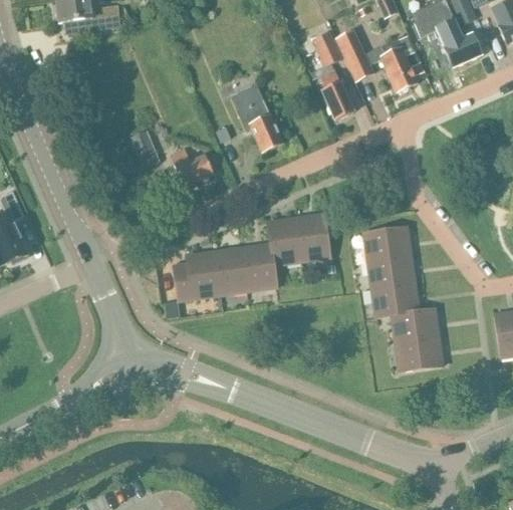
[(91,8),(89,0),(55,0),(59,22),(90,18),(91,30),(120,26),(117,5),(91,8)]
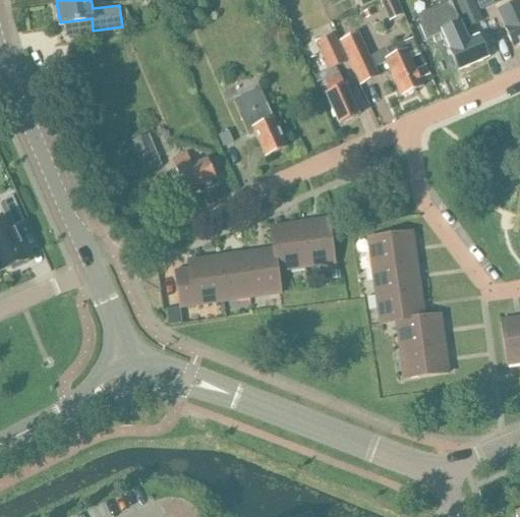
[(382,0),(390,18),(402,12),(396,0),(382,0)]
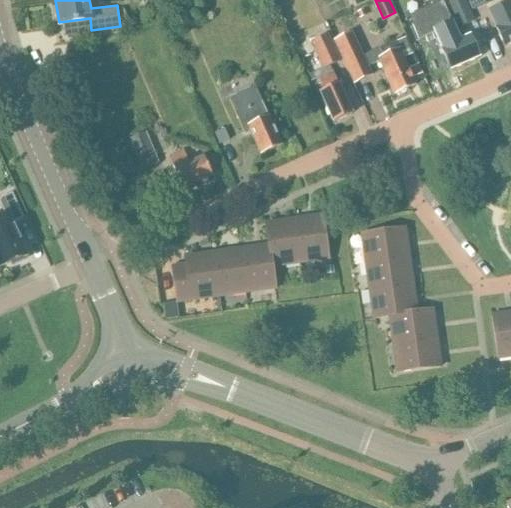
[(449,0),(460,24),(474,18),(466,0),(449,0)]
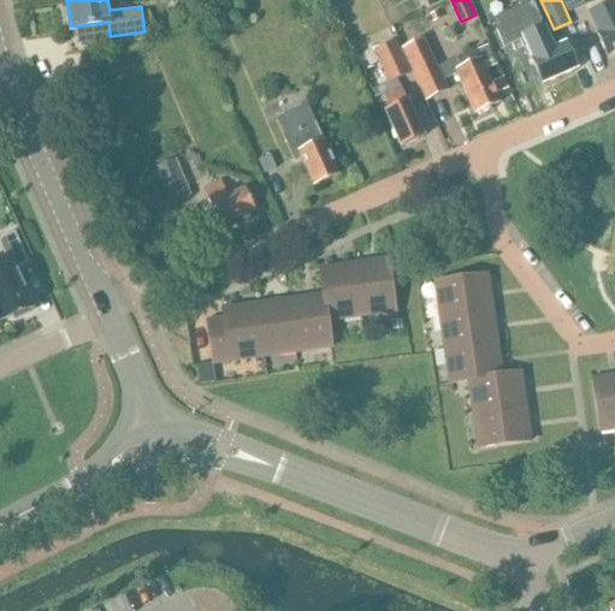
[(608,52),(614,48),(614,0),(609,0),(590,10),(598,29),(598,30),(608,52)]
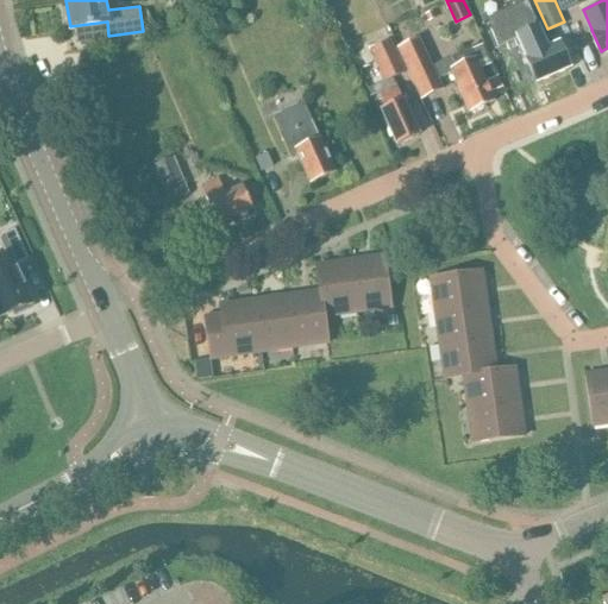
[(518,35),(528,58),(538,80),(571,65),(559,39),(547,44),(539,25),(518,35)]
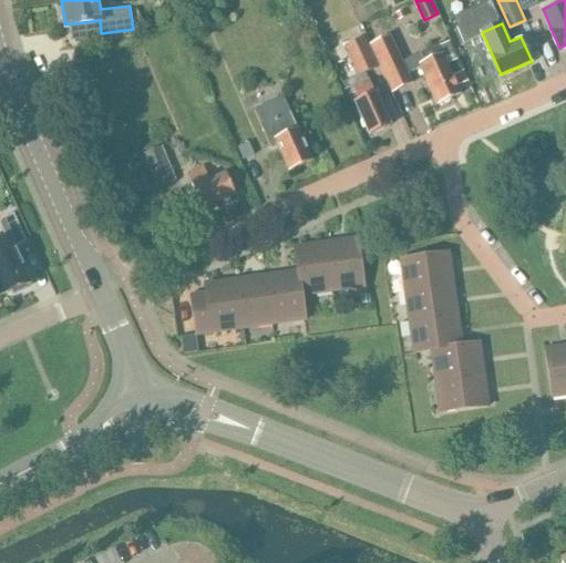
[(364,34),(346,43),(360,73),(378,64),(364,34)]
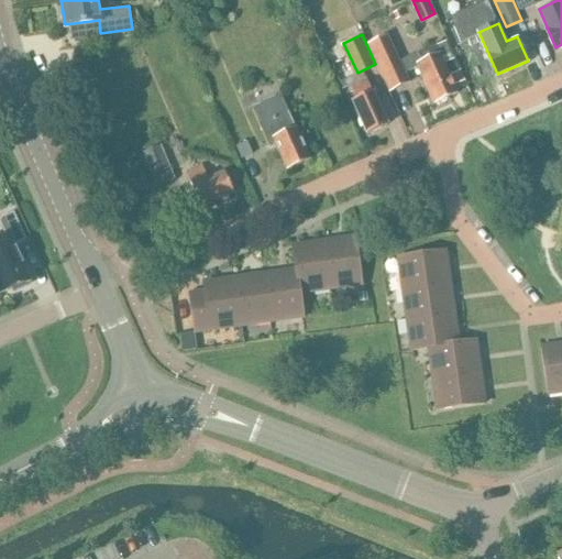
[(458,91),(449,70),(440,53),(439,53),(434,44),(419,51),(399,58),(388,34),(368,43),(390,89),(409,79),(405,70),(419,65),(434,101),(458,91)]
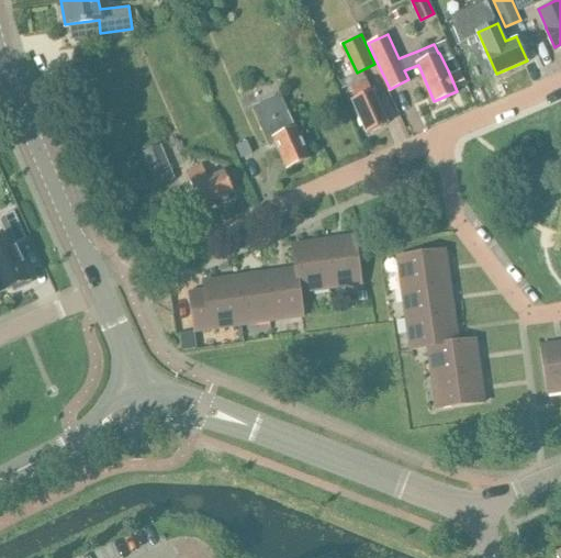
[(83,46),(73,48),(74,60),(85,59),(83,46)]
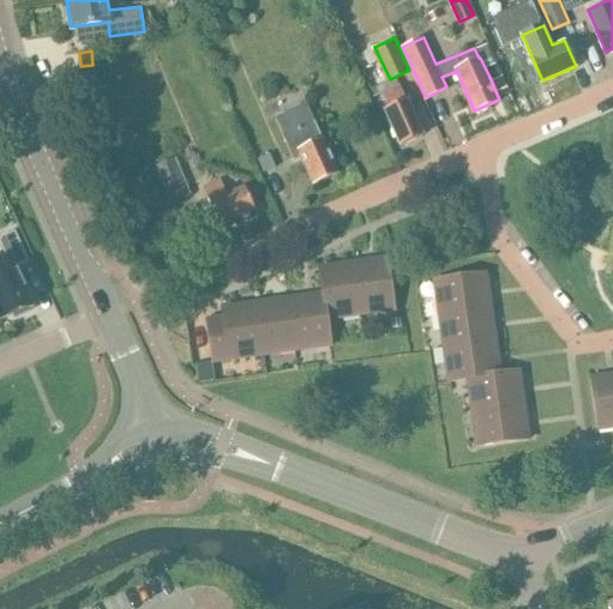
[(424,133),(414,110),(402,83),(385,90),(391,106),(385,108),(401,143),(424,133)]
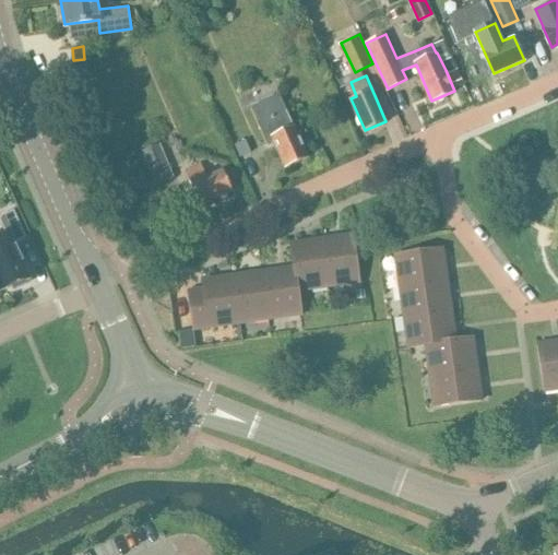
[(251,106),(258,119),(266,139),(272,137),(285,165),(308,155),(280,93),(251,106)]
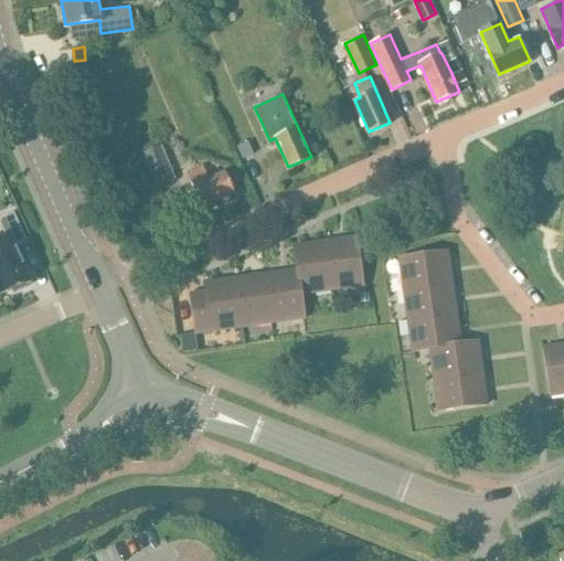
[(226,126),(233,143),(245,137),(238,122),(226,126)]
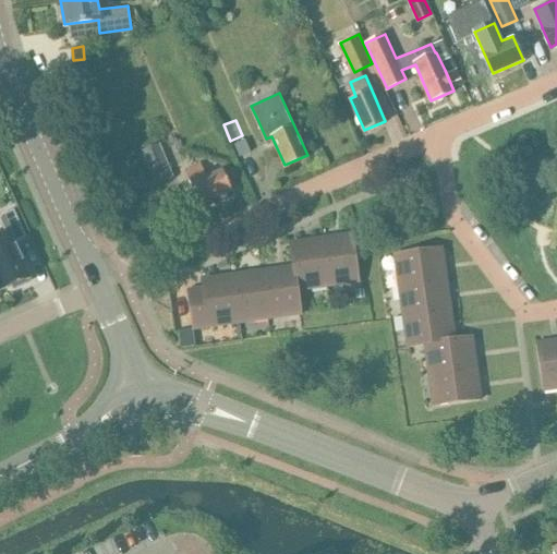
[(245,137),(234,142),(235,144),(241,155),(251,149),(245,137)]
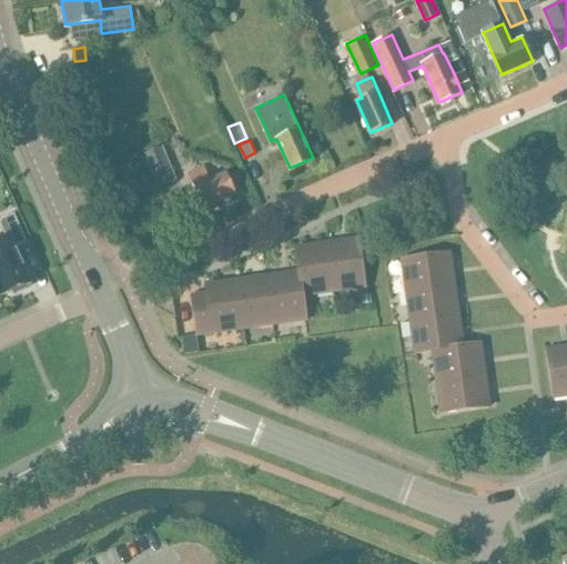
[(145,151),(161,185),(178,179),(162,143),(145,151)]
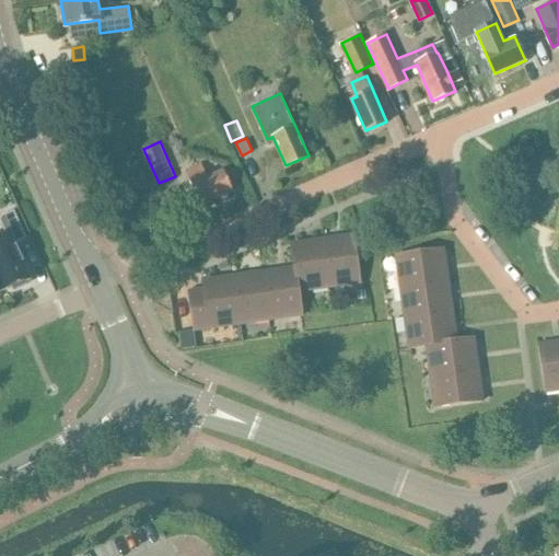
[(186,169),(193,184),(201,204),(233,189),(223,169),(207,175),(201,162),(186,169)]
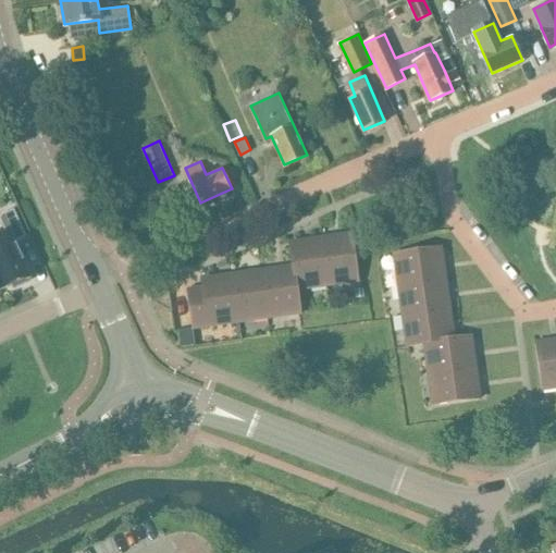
[(145,171),(133,175),(138,187),(149,183),(145,171)]
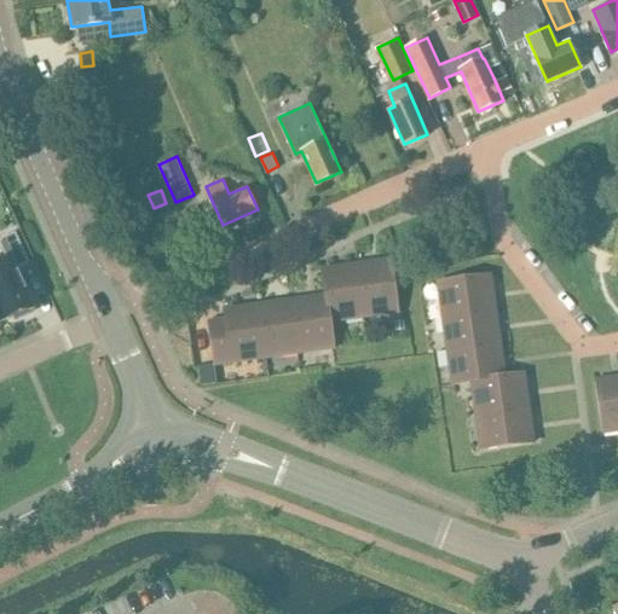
[(0,238),(9,258),(0,260),(0,314),(3,322),(15,317),(16,319),(35,310),(34,307),(35,306),(17,265),(29,260),(16,230),(0,236),(0,238)]
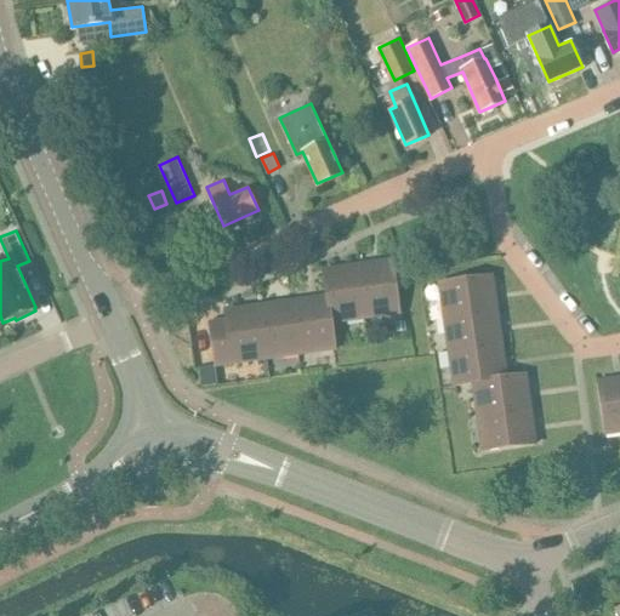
[(399,309),(396,283),(392,258),(391,258),(392,264),(375,267),(374,261),(357,263),(358,269),(365,314),(399,309)]
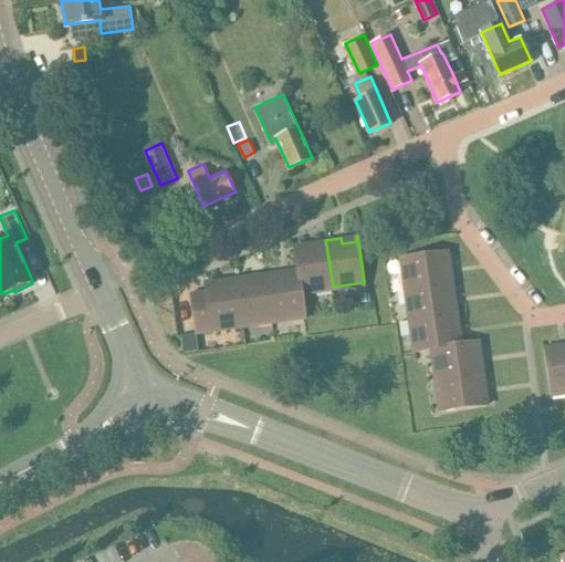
[(294,245),(299,274),(302,291),(333,287),(326,246),(311,248),(310,242),(294,245)]
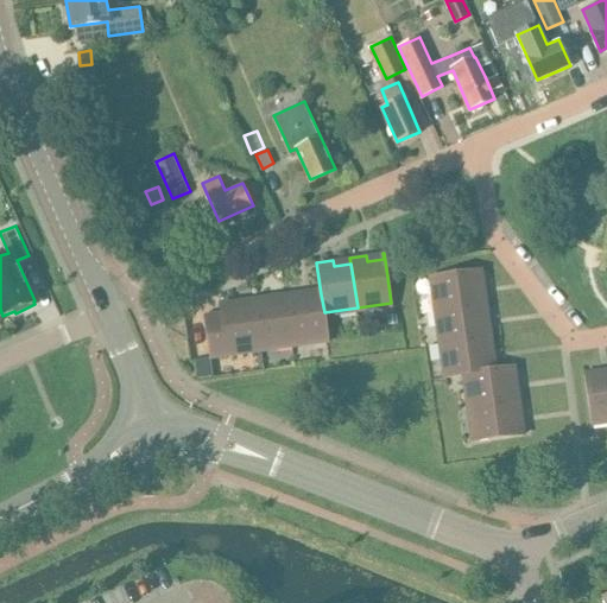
[(435,309),(480,302),(478,285),(484,285),(481,268),(430,275),(435,309)]
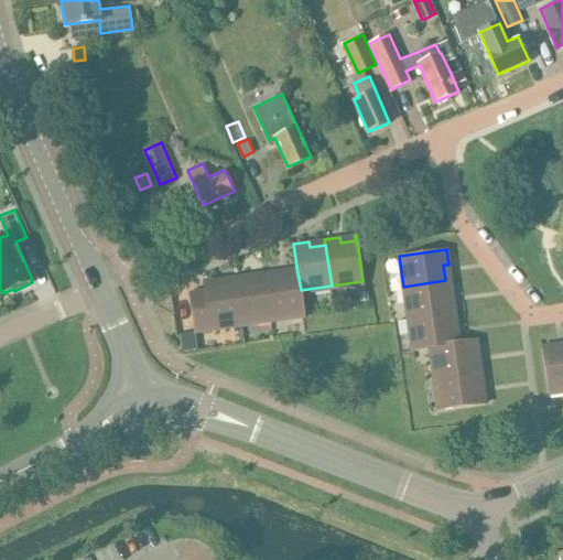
[(259,279),(266,320),(273,319),(273,313),(285,312),(287,318),(304,315),(301,290),(298,273),(282,276),(281,270),(266,272),(267,278),(259,279)]
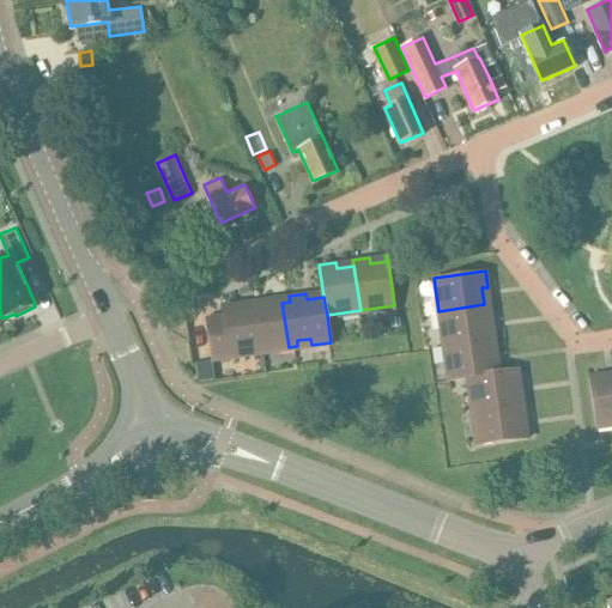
[(256,306),(248,308),(256,352),(265,351),(264,345),(277,344),(278,350),(289,347),(282,303),(273,304),(272,298),(256,301),(256,306)]
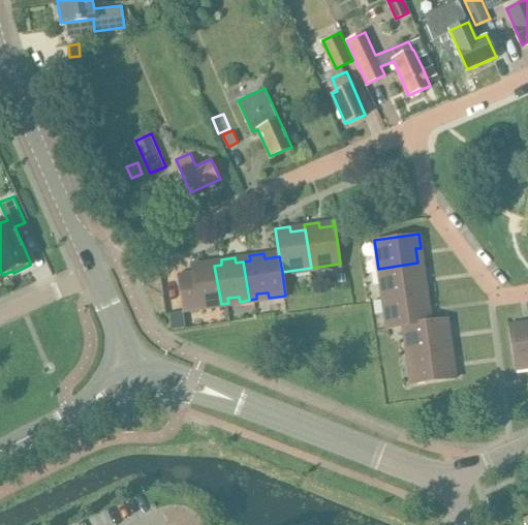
[(221,304),(214,266),(207,266),(207,260),(192,263),(193,271),(179,273),(184,309),(199,307),(198,302),(210,301),(211,306),(221,304)]
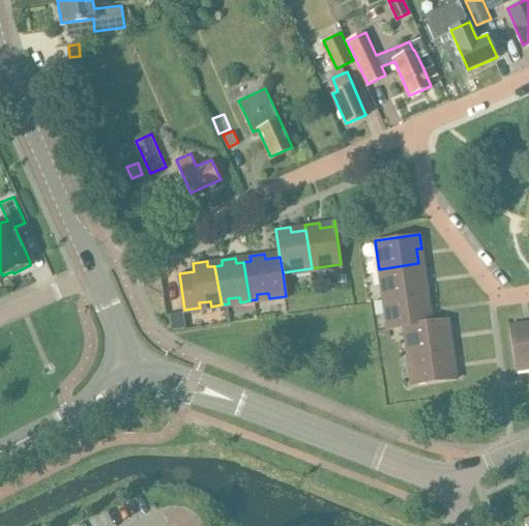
[(379,269),(383,297),(422,292),(420,278),(425,276),(423,263),(418,263),(379,269)]
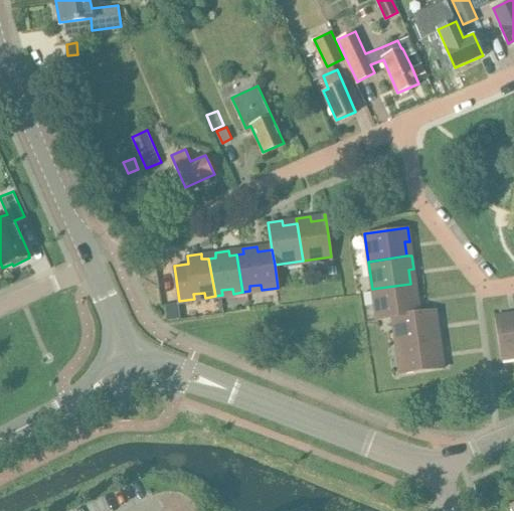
[(372,289),(374,302),(376,318),(397,316),(414,312),(412,298),(417,297),(415,283),(410,284),(372,289)]
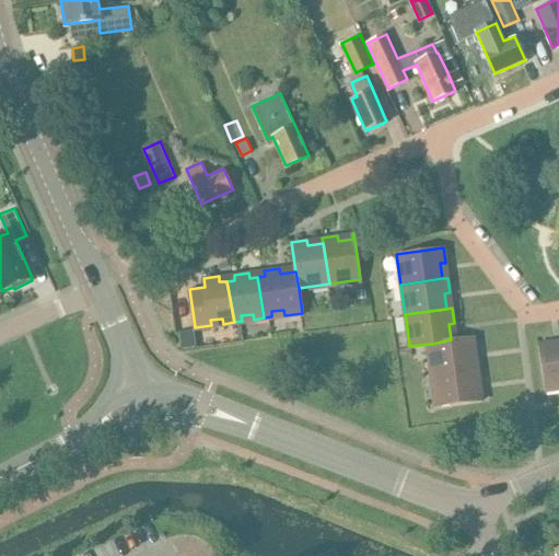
[(429,357),(431,373),(473,368),(470,352),(476,351),(474,336),(451,339),(432,344),(434,356),(429,357)]
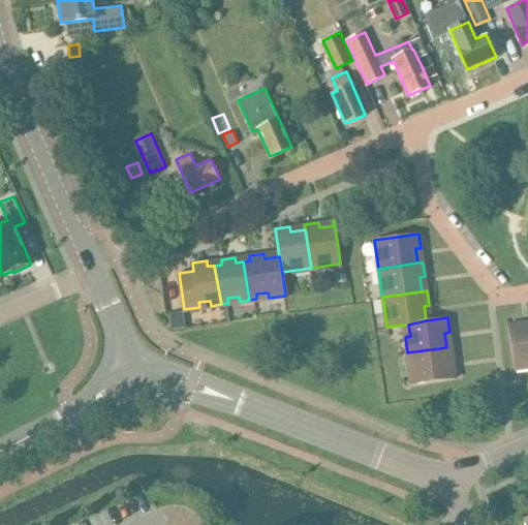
[(527,326),(524,327),(524,321),(509,323),(516,368),(517,368),(516,363),(527,361),(527,326)]
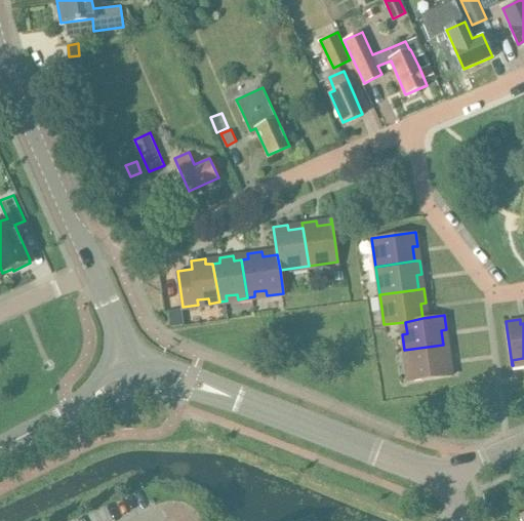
[(443,345),(404,350),(404,351),(409,350),(411,362),(406,363),(408,379),(452,373),(452,372),(447,373),(445,359),(450,358),(448,344),(443,345)]
